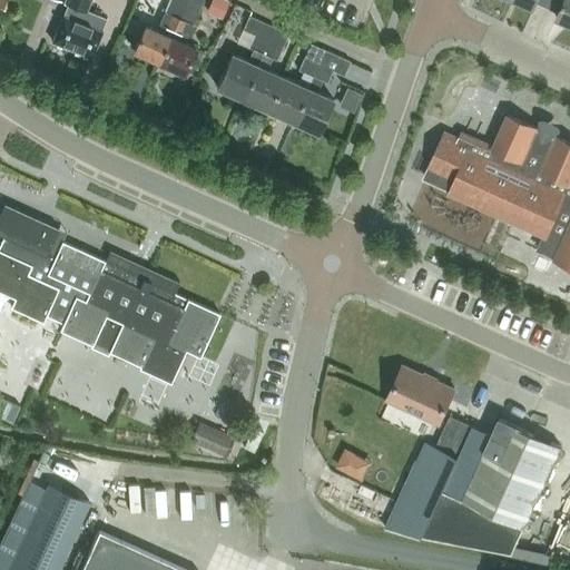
[(10,0),(0,0),(0,8),(7,11),(10,0)]
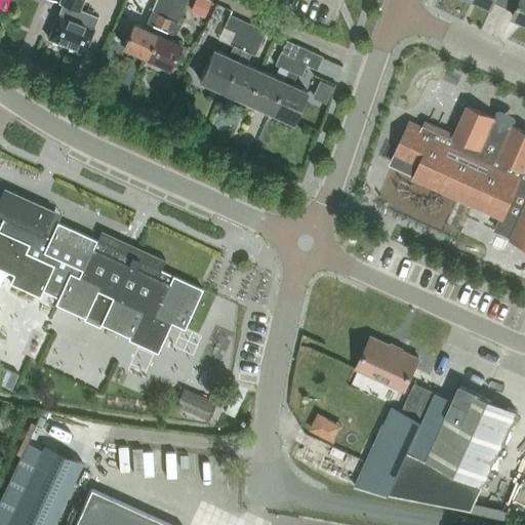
[(93,29),(97,16),(79,9),(82,0),(59,0),(59,2),(62,3),(47,38),(84,52),(93,29)]
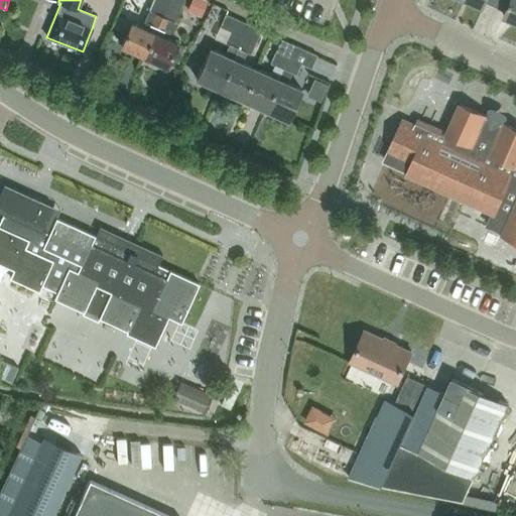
[(144,55),(168,0),(152,0),(148,10),(152,12),(147,23),(146,23),(144,28),(131,22),(121,45),(144,55)]
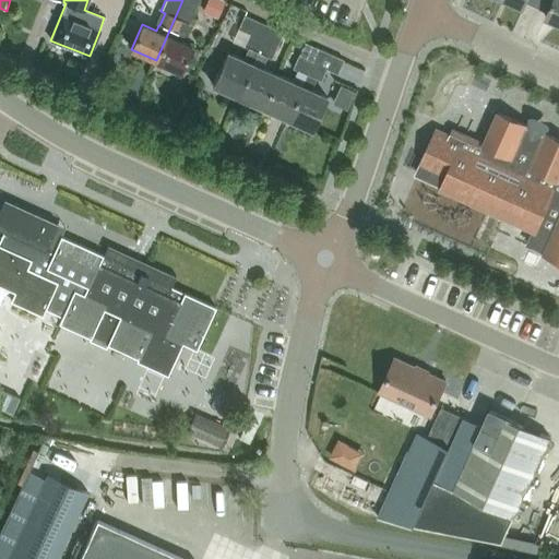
[(189,24),(199,0),(182,0),(156,60),(180,71),(191,46),(173,38),(175,32),(179,34),(185,22),(189,24)]
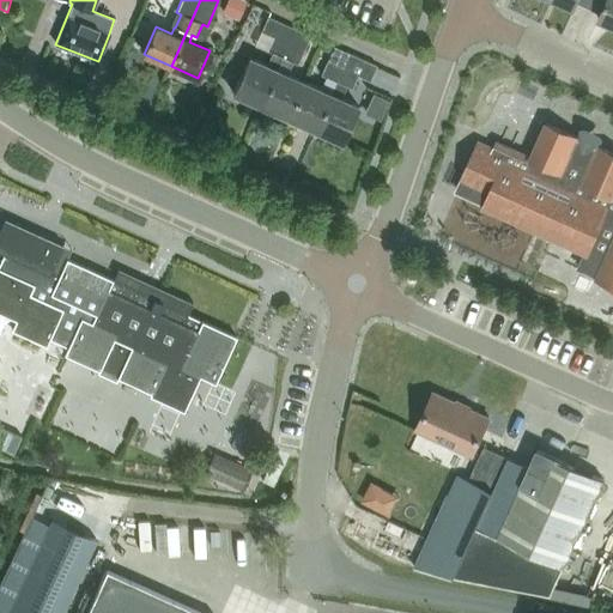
[(244,0),(243,0),(225,0),(220,12),(236,19),(244,0)]
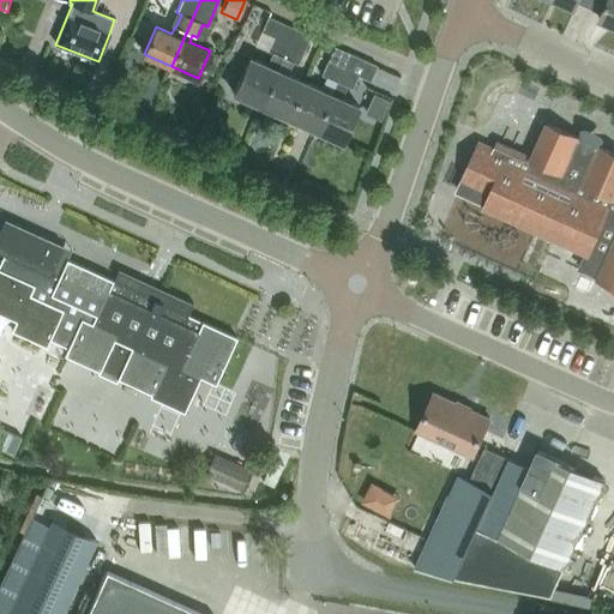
[(613,0),(607,0),(599,20),(613,26),(613,0)]
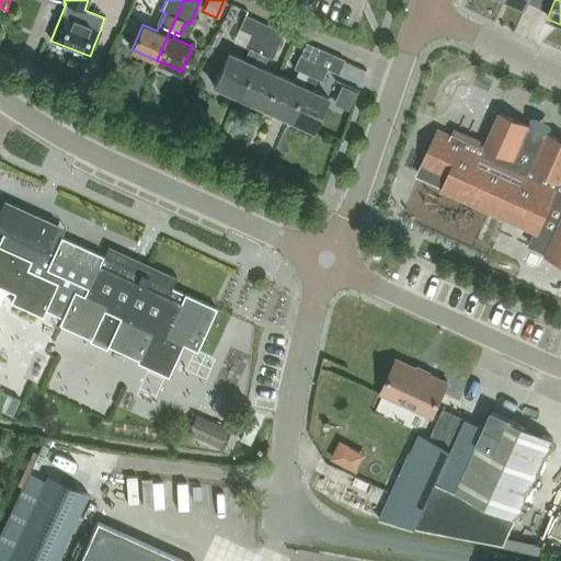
[(265,37),(270,26),(245,15),(239,30),(250,34),(244,46),(249,48),(243,60),(228,53),(213,86),(238,96),(259,53),(258,53),(265,37)]
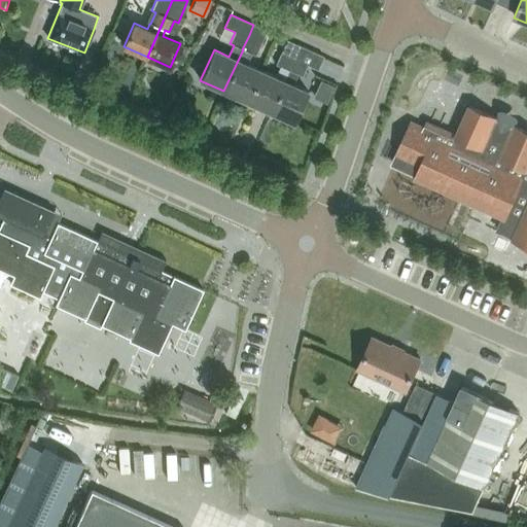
[(247,101),(260,70),(246,64),(250,54),(255,56),(267,31),(253,25),(249,35),(242,49),(243,49),(223,91),(247,101)]
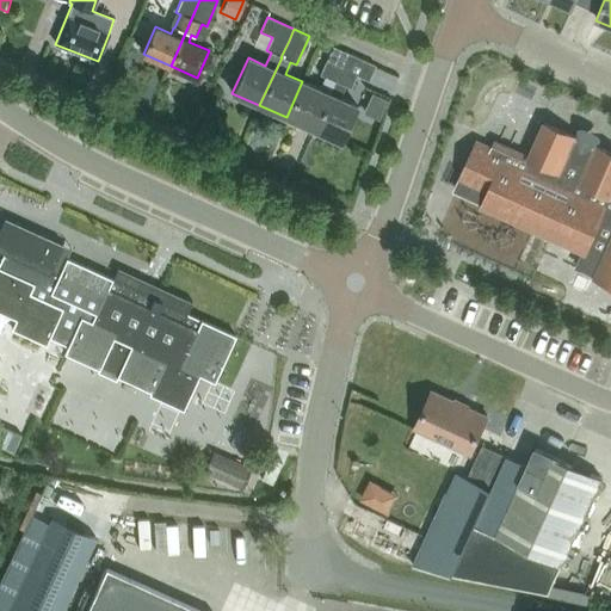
[(343,65),(347,54),(333,47),(319,75),(325,78),(319,90),(302,81),(287,117),(313,129),(334,81),(341,65),(343,65)]
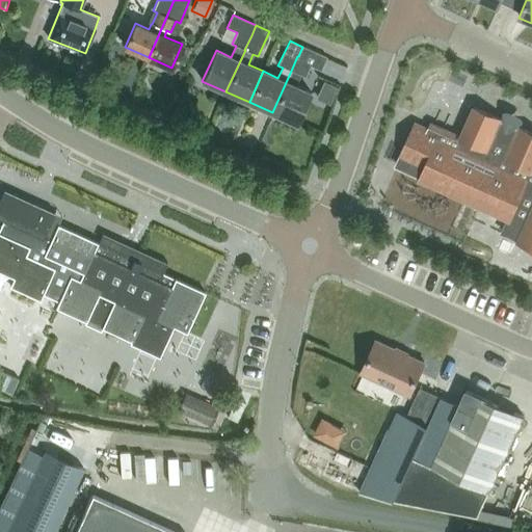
[(320,71),(326,57),(302,47),(298,56),(297,56),(291,71),(272,112),(296,124),(311,92),(295,85),(300,75),(304,77),(310,65),(320,71)]
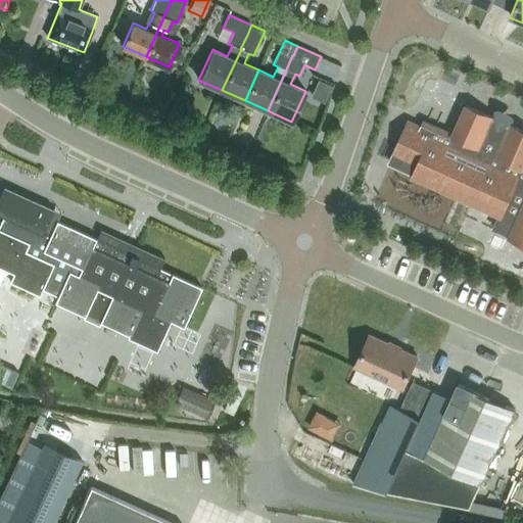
[(522,132),(506,125),(505,126),(495,122),(496,121),(466,106),(453,136),(424,123),(421,129),(408,124),(389,164),(414,176),(500,215),(493,229),(510,237),(510,238),(522,243),(522,132)]
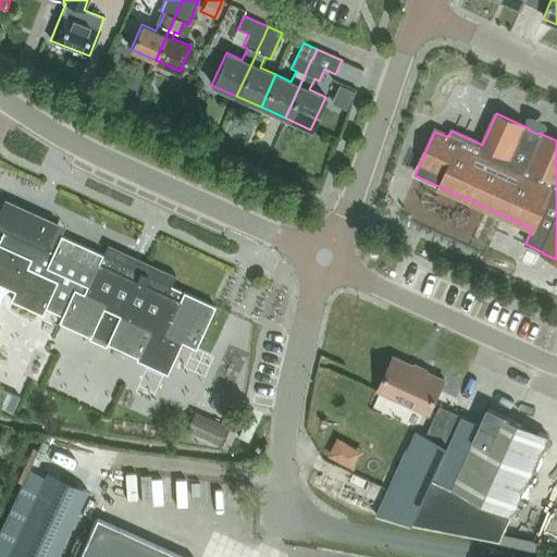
[(214,306),(171,286),(175,275),(151,264),(146,275),(53,232),(57,223),(3,198),(0,206),(0,230),(3,232),(0,237),(0,284),(14,291),(10,299),(41,313),(45,307),(62,314),(59,322),(89,336),(91,332),(108,339),(107,343),(137,356),(136,359),(166,373),(181,342),(195,348),(214,306)]
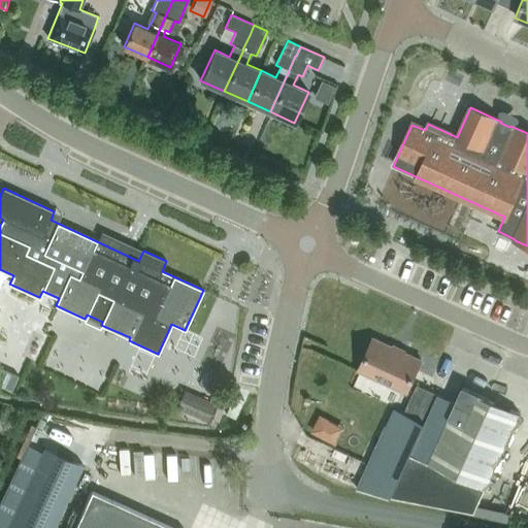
[(405,393),(421,360),(374,338),(359,371),(405,393)]
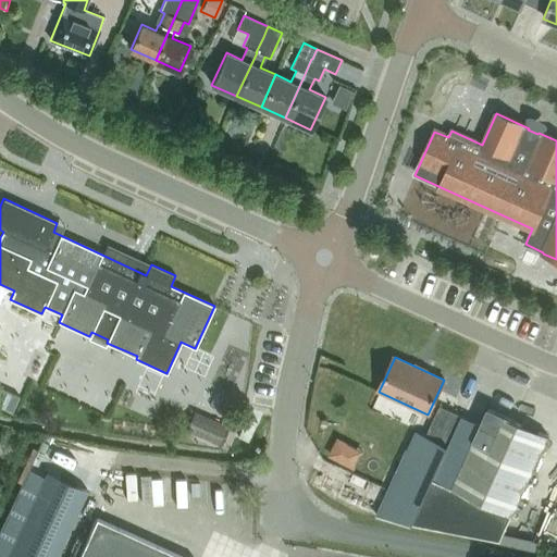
[(0,387),(0,408),(11,413),(19,397),(0,387)]
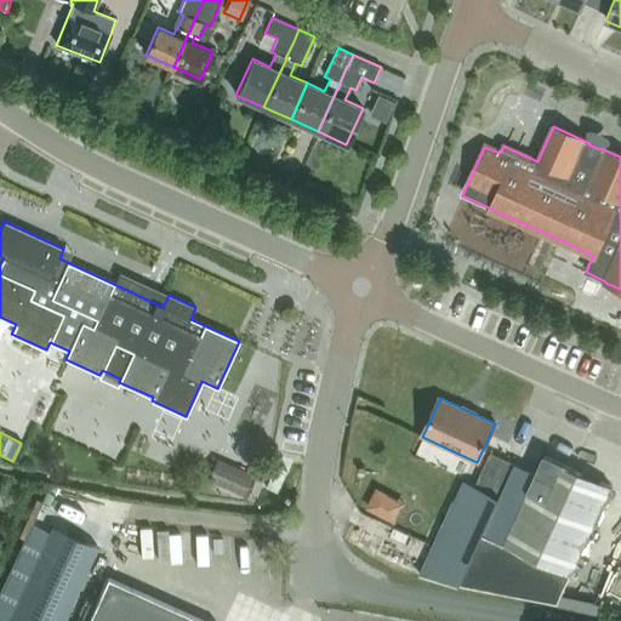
[(490,454),(476,486),(500,497),(514,465),(490,454)]
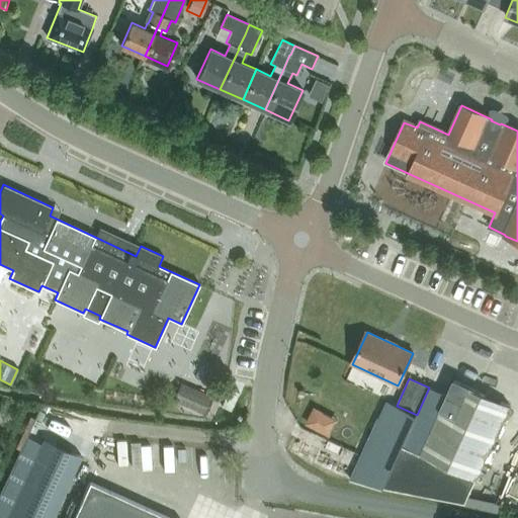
[(454,380),(447,396),(422,454),(477,480),(510,407),(454,380)]
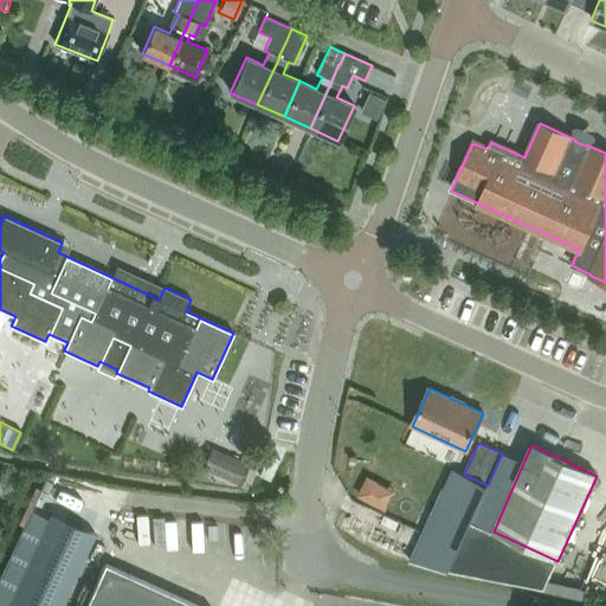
[(247,463),(210,446),(200,468),(238,484),(247,463)]
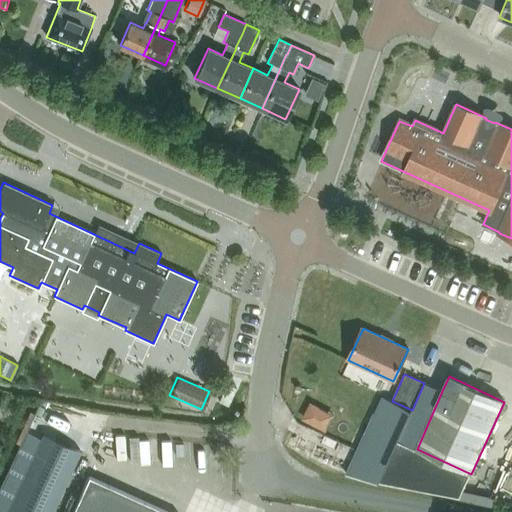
[(227,383),(218,401),(227,405),(236,388),(227,383)]
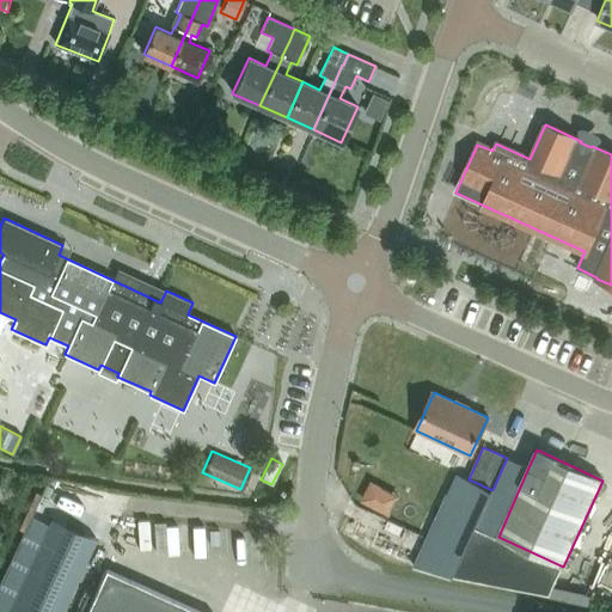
[(493,490),(476,526),(499,537),(528,467),(507,458),(493,490)]
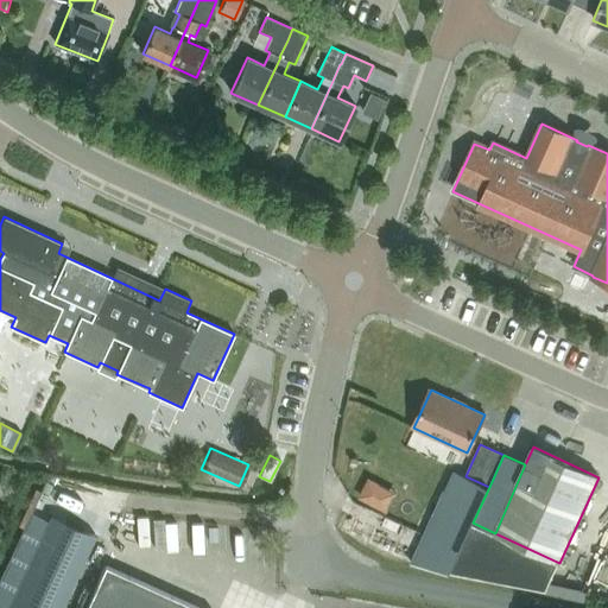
[(445,487),(411,564),(450,571),(473,523),(489,487),(466,476),(454,470),(451,475),(445,487)]
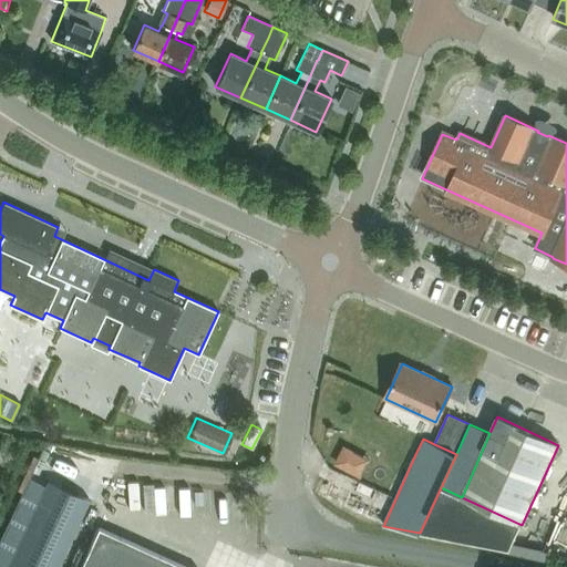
[(30,477),(0,540),(0,565),(3,566),(57,566),(89,500),(48,481),(45,485),(30,477)]
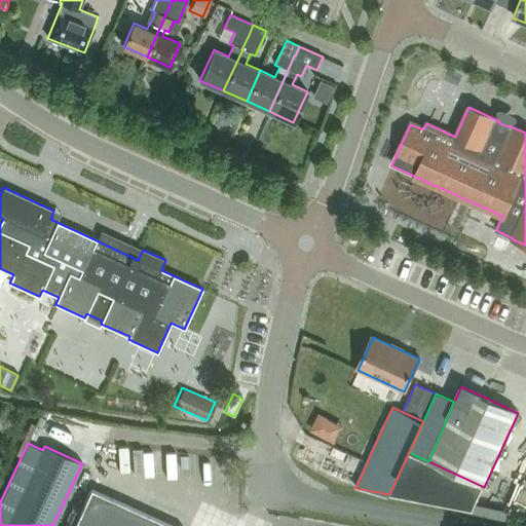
[(409,452),(389,494),(473,512),(484,487),(428,461),(409,452)]
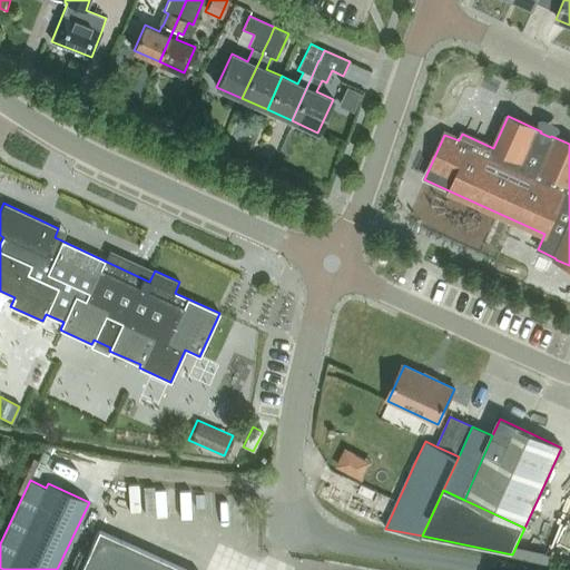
[(187,569),(98,530),(79,569),(187,569)]
